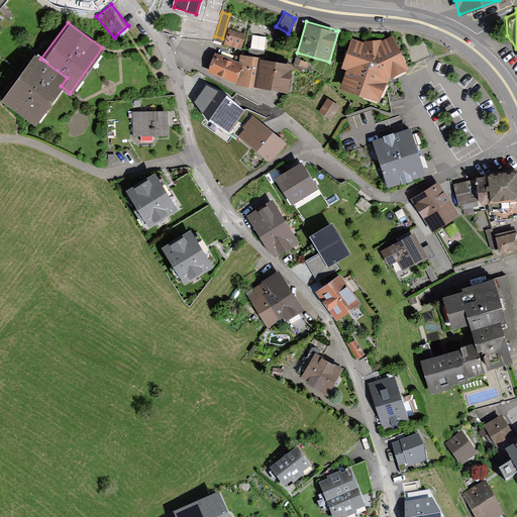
[(246,32),(229,26),(224,42),(241,48),(246,32)]
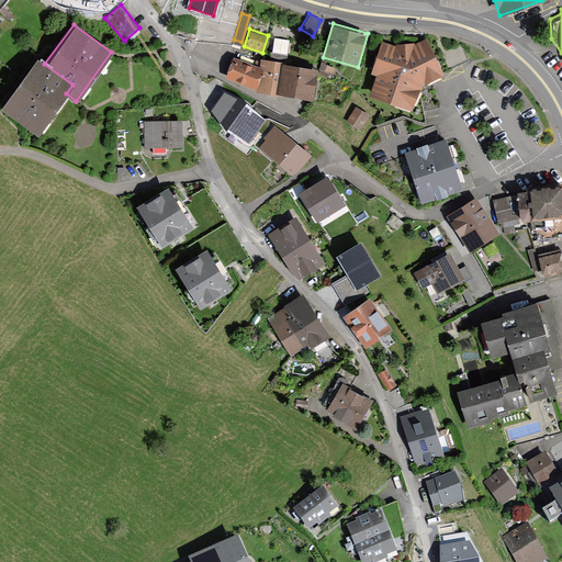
[(446,47),(439,34),(427,40),(431,48),(441,70),(445,68),(468,57),(460,41),(446,47)]
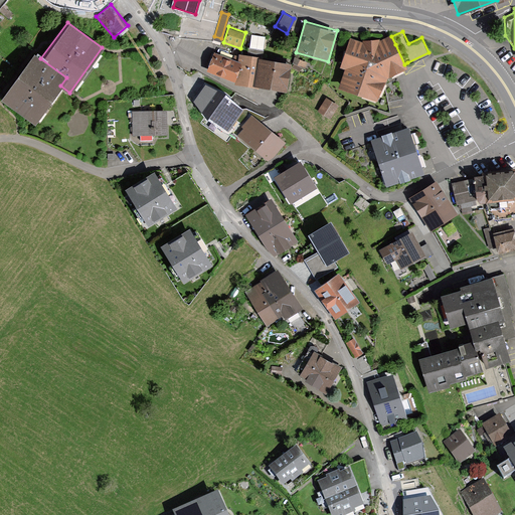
[(337,88),(375,100),(384,82),(387,76),(406,67),(404,64),(395,44),(391,36),(390,33),(379,38),(378,37),(362,39),(362,40),(349,36),(338,66),(343,67),(337,88)]
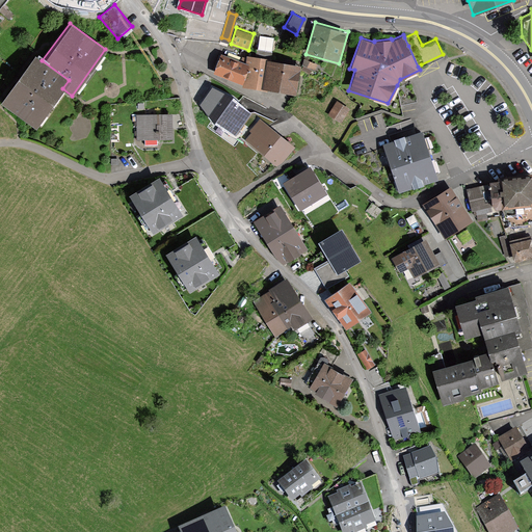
[(266,90),(271,60),(272,50),(257,47),(255,55),(247,54),(245,62),(242,84),(242,85),(261,88),(261,89),(266,90)]
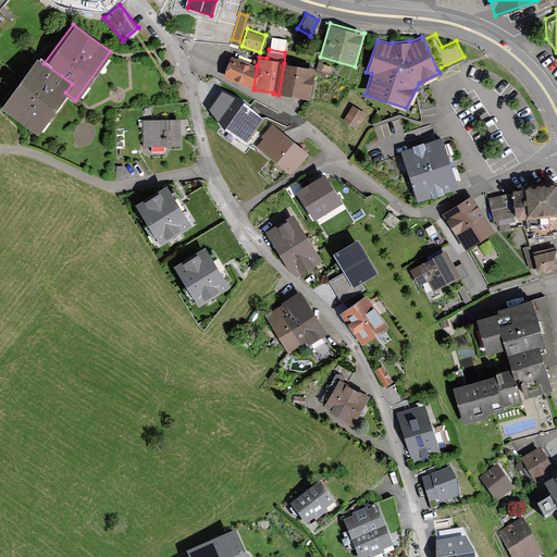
[(257,65),(231,54),(223,75),(254,88),(257,65)]
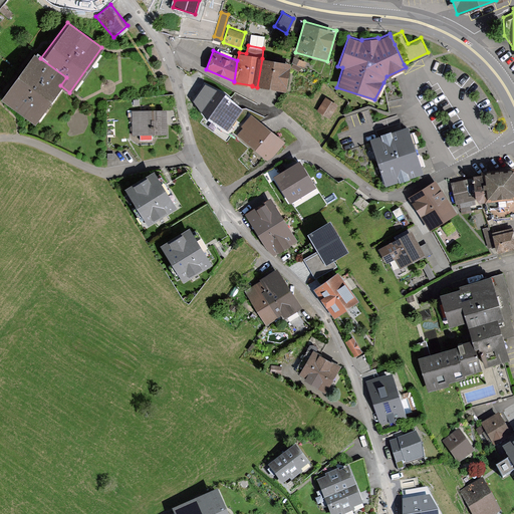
[(60,85),(66,77),(40,58),(31,52),(0,95),(0,98),(33,122),(60,85)]
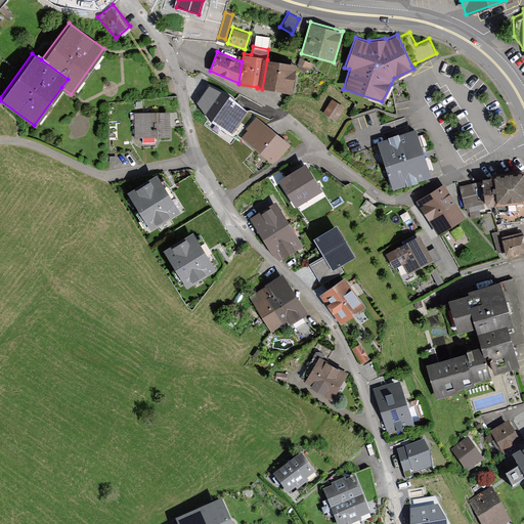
[(297,63),(267,59),(262,89),(292,93),(297,63)]
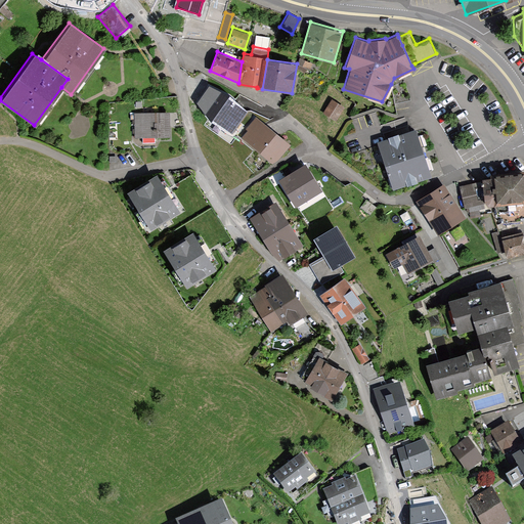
[(230,96),(209,87),(198,103),(212,121),(231,133),(248,113),(230,96)]
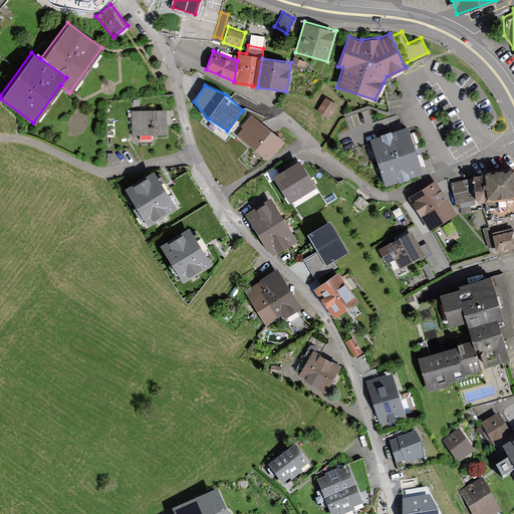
[(331,118),(339,104),(325,96),(317,110),(331,118)]
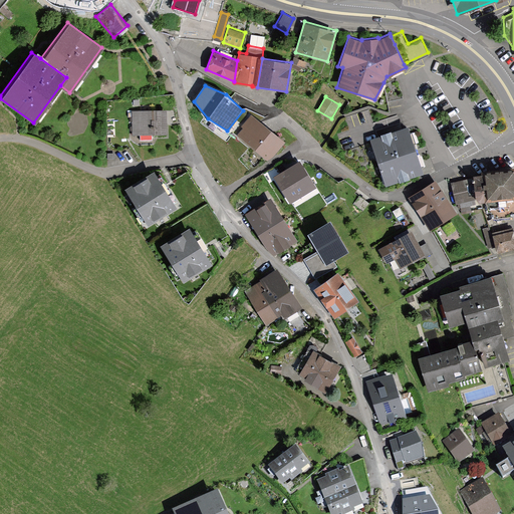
[(132,137),(166,136),(166,110),(131,110),(132,137)]
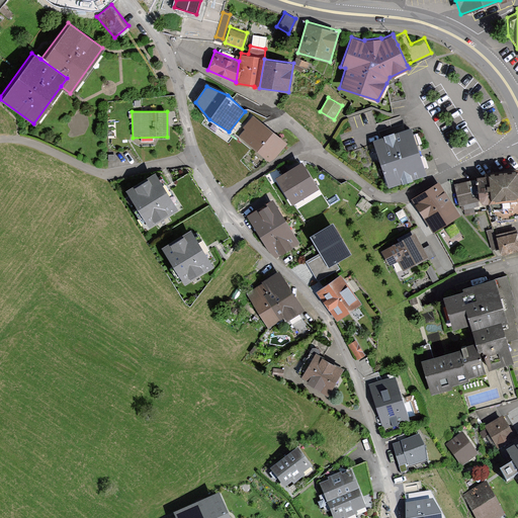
[(287,142),(253,114),(243,126),(245,127),(239,136),(247,143),(246,144),(270,163),(287,142)]
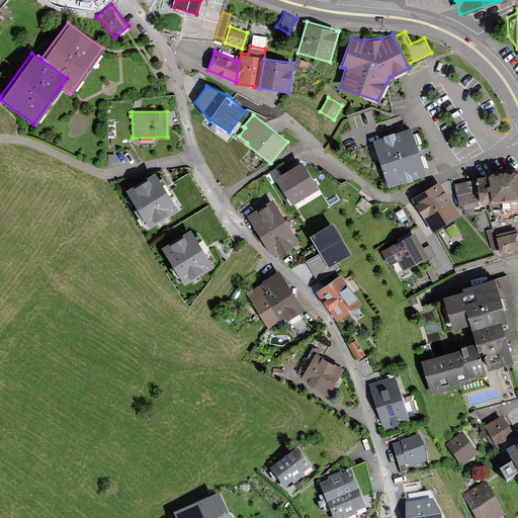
[(425,173),(411,131),(378,142),(393,183),(425,173)]
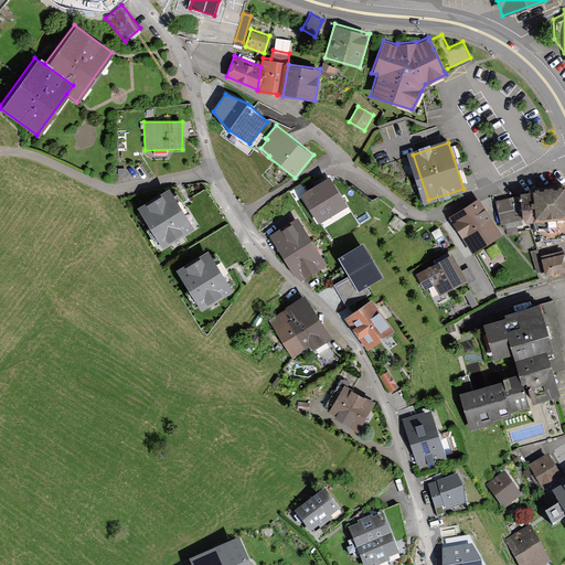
[(319,223),(345,206),(329,180),(304,196),(319,223)]
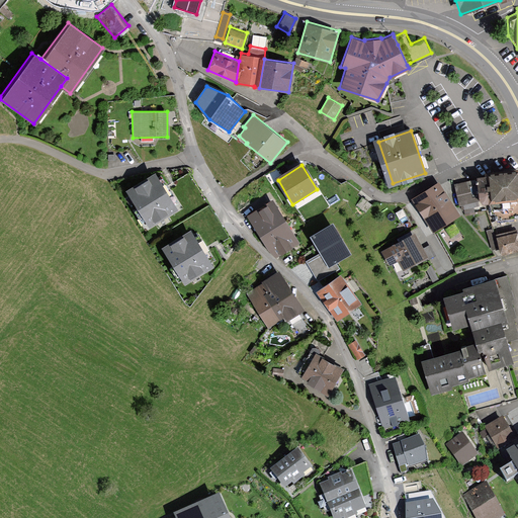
[(475,199),(480,198),(480,199),(483,204),(517,199),(517,167),(485,171),(486,175),(477,176),(453,182),(454,183),(446,184),(455,202),(458,202),(459,203),(460,203),(461,207),(463,207),(465,213),(476,210),(473,205),(476,204),(475,199)]
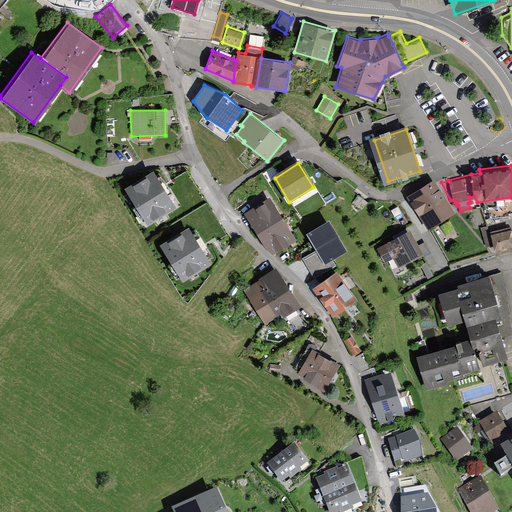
[(176,207),(153,170),(124,188),(147,225),(176,207)]
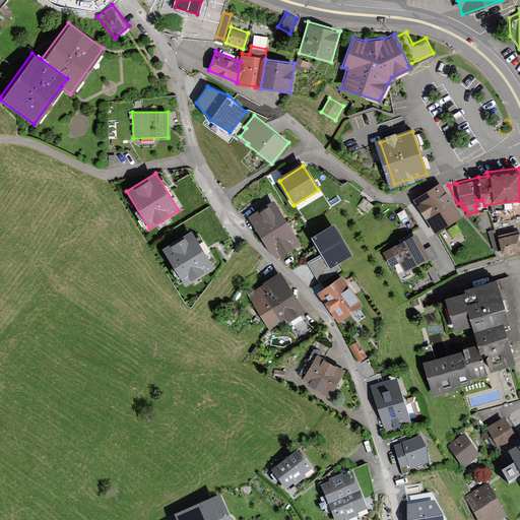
[(434,235),(462,216),(441,182),(412,200),(434,235)]
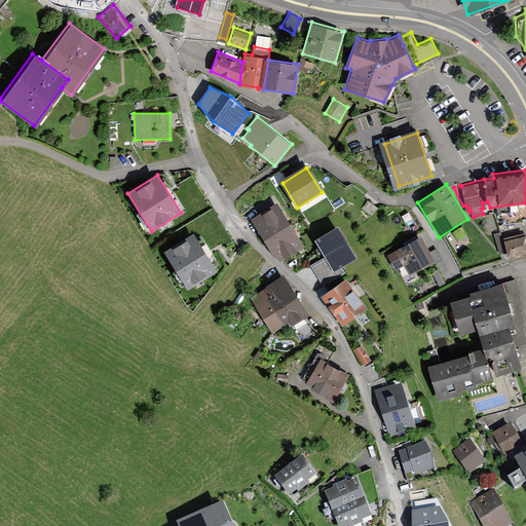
[(250,219),(263,240),(290,224),(276,202),(250,219)]
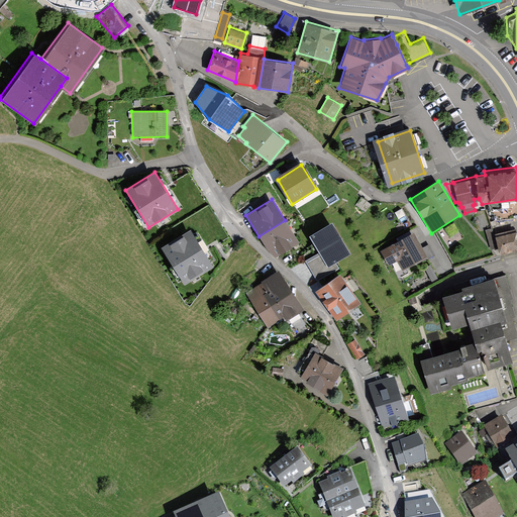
[(259,236),(264,245),(277,255),(298,242),(285,220),(259,236)]
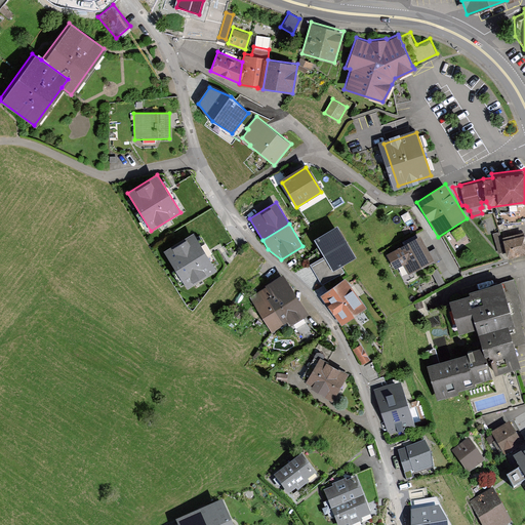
[(342,270),(339,265),(354,255),(335,225),(311,239),(321,254),(308,263),(320,283),(342,270)]
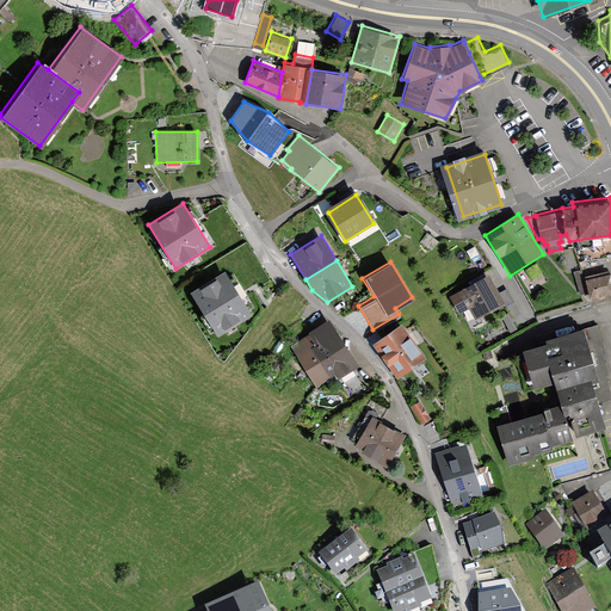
[(610,294),(610,272),(610,271),(586,278),(582,267),(574,270),(580,292),(588,290),(591,300),(610,294)]
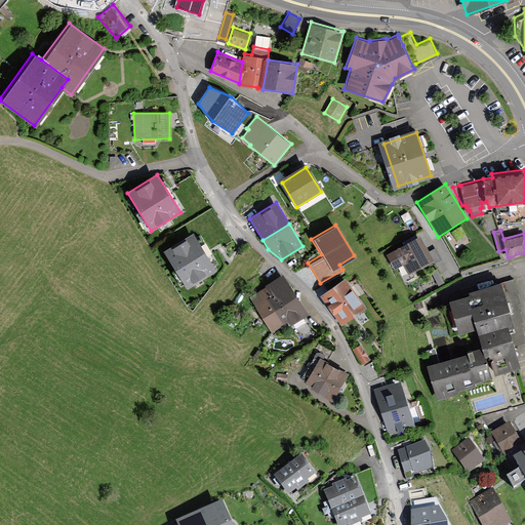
[(217,270),(193,232),(163,251),(188,288),(217,270)]
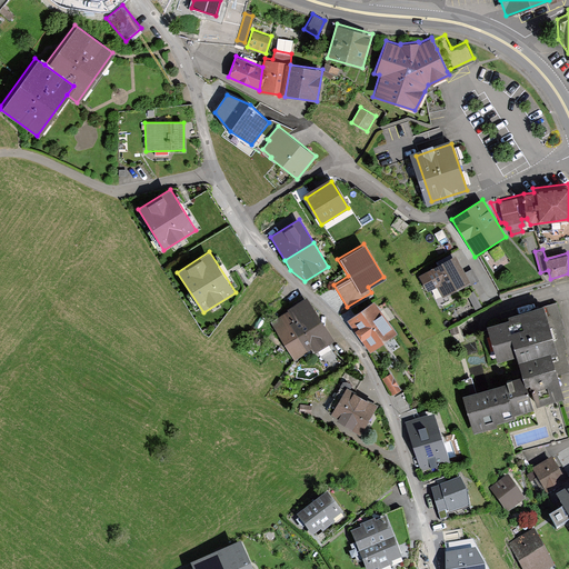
[(471,266),(463,270),(455,255),(452,256),(450,251),(435,260),(437,265),(418,275),(427,290),(429,289),(439,306),(452,298),(449,292),(470,281),(470,282),(478,278),(471,266)]
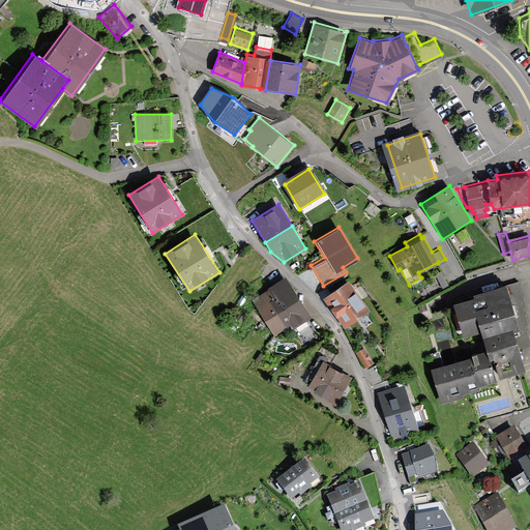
[(448,283),(441,269),(434,272),(442,287),(448,283)]
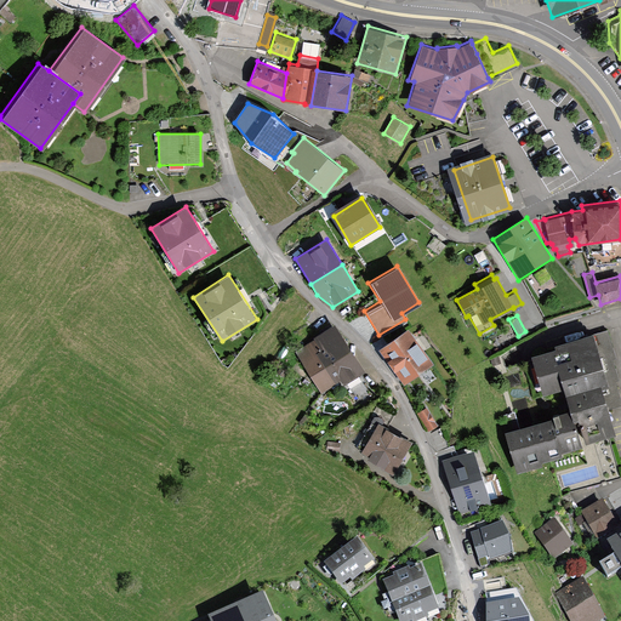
[(334,325),(313,339),(314,341),(340,382),(343,387),(364,374),(334,325)]
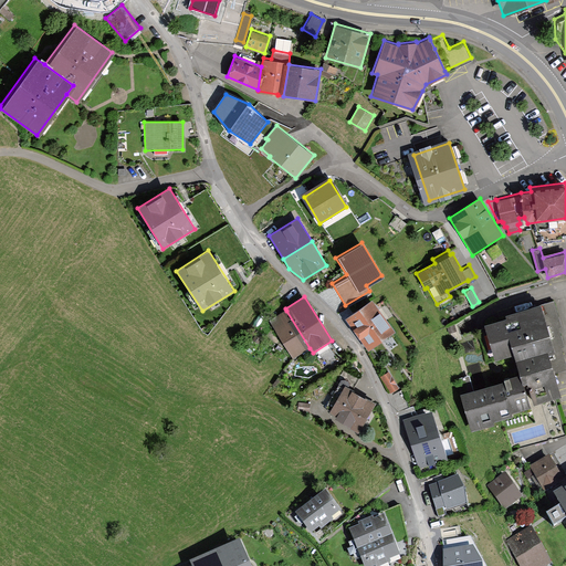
[(365,349),(392,331),(370,299),(343,317),(365,349)]
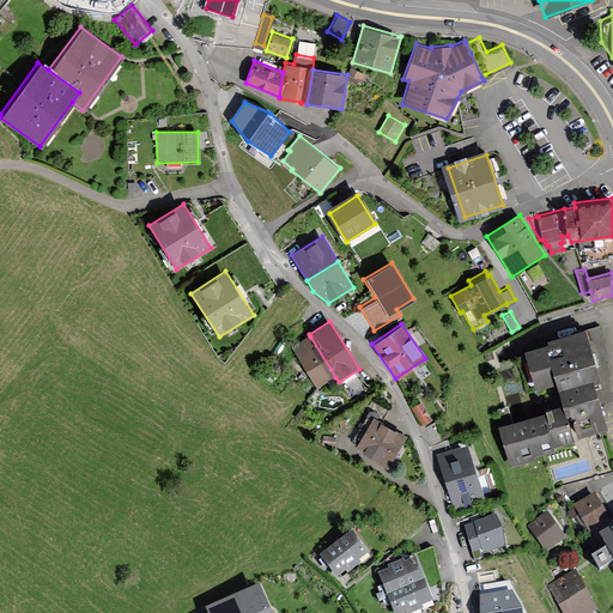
[(582,338),(529,354),(539,386),(557,381),(553,366),(557,365),(578,435),(600,428),(592,400),(610,395),(604,375),(607,374),(601,353),(604,352),(598,331),(581,335),(582,338)]
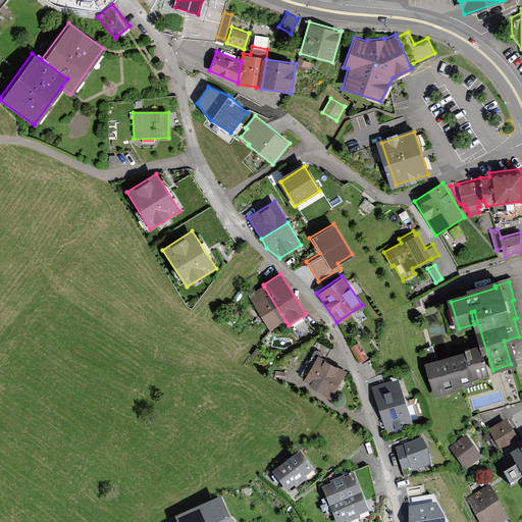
[(270,331),(285,321),(264,286),(248,296),(270,331)]
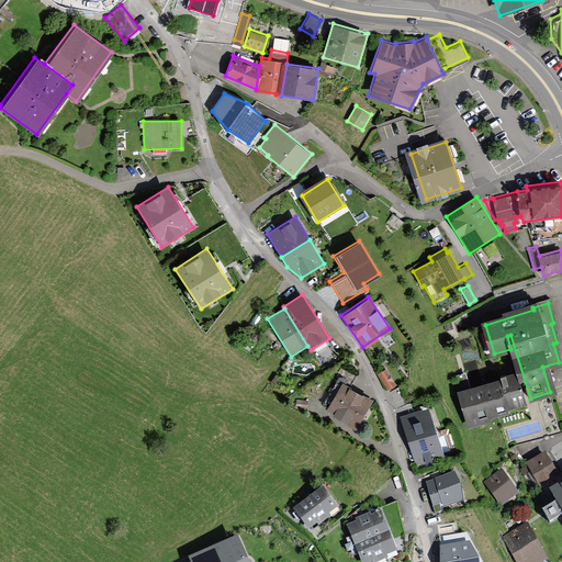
[(453,329),(451,322),(444,324),(446,332),(453,329)]
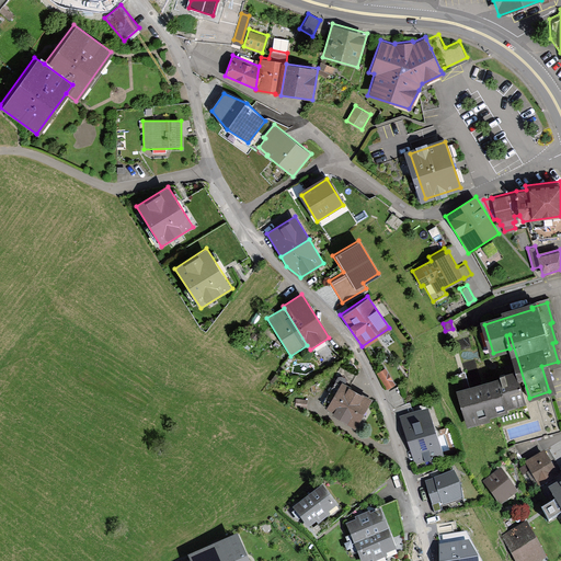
[(395,386),(385,368),(376,374),(387,390),(395,386)]
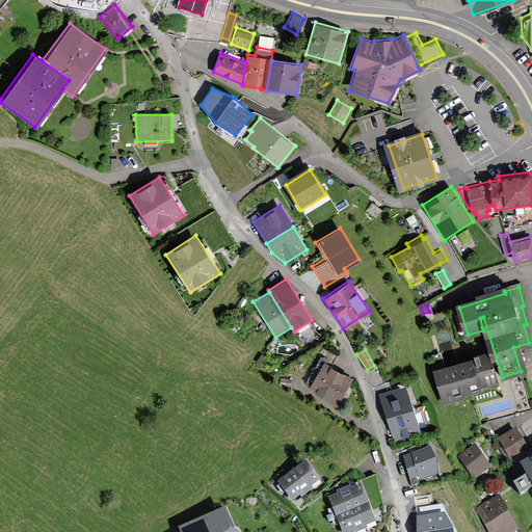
[(436,354),(431,355),(445,402),(454,399),(453,396),(471,391),(471,393),(481,390),(480,384),(498,379),(493,361),(456,371),(455,367),(446,370),(443,357),(439,358),(436,354)]
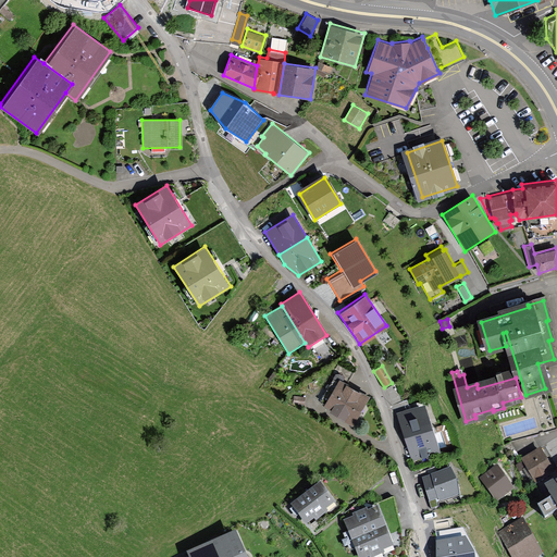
[(353,428),(369,397),(338,381),(323,407),(331,411),(329,415),(353,428)]
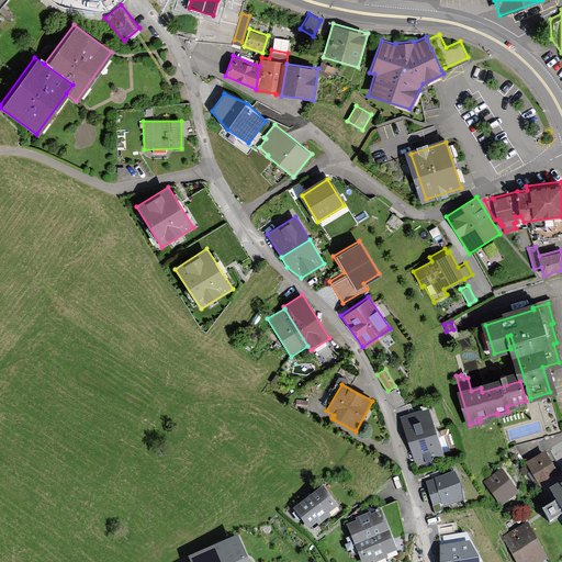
[(307,408),(307,400),(296,400),(295,407),(307,408)]
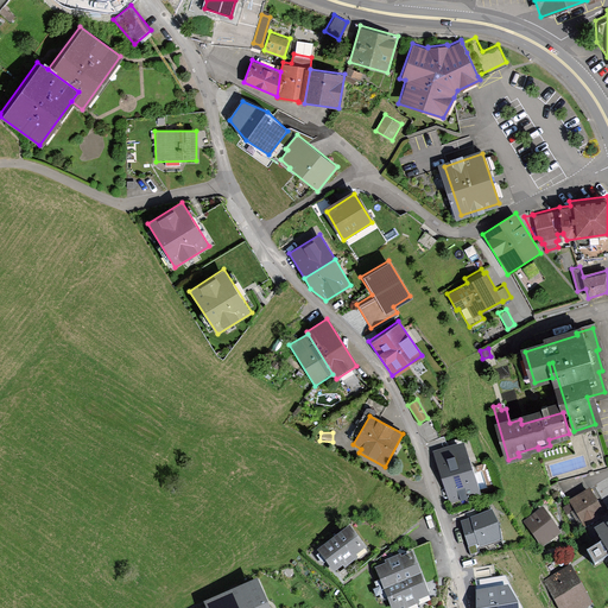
[(480,492),(462,439),(432,449),(450,502),(480,492)]
